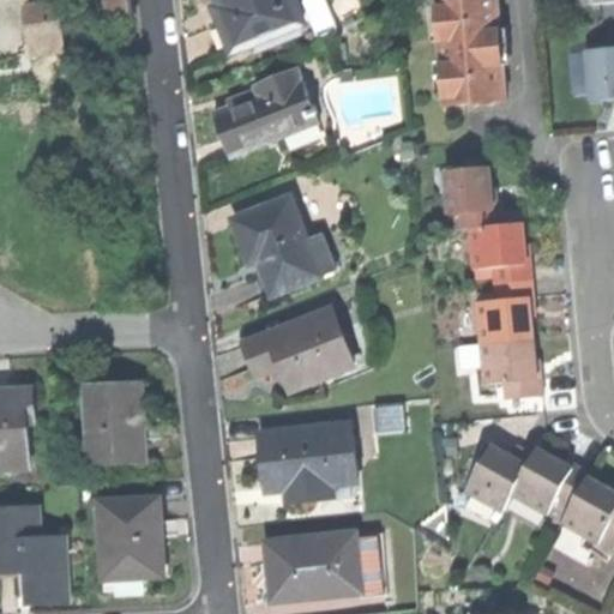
[(59,0),(24,0),(23,0),(25,18),(25,24),(61,20),(59,0)]
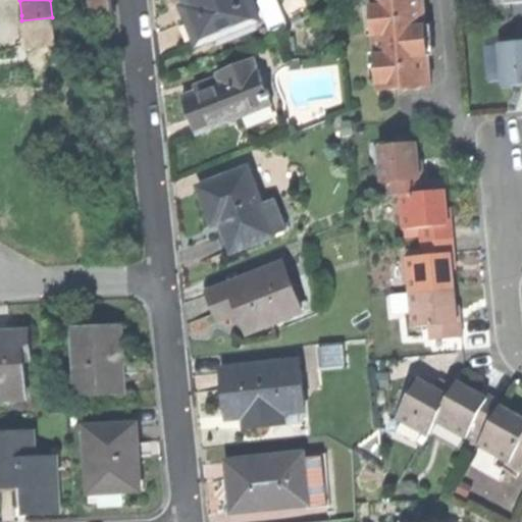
[(91,0),(93,16),(111,14),(109,0),(91,0)]
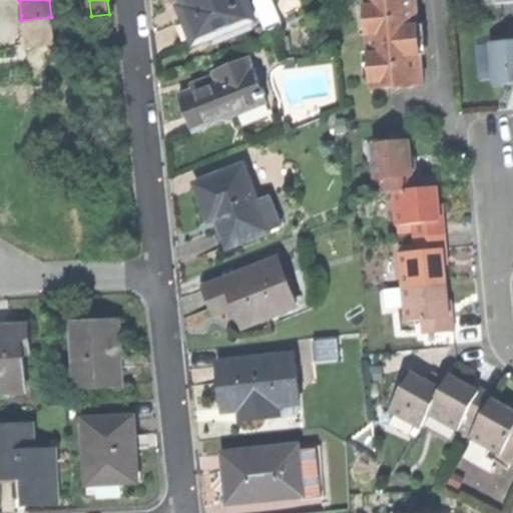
[(182,17),(192,41),(253,17),(245,0),(181,0),(187,15),(182,17)]
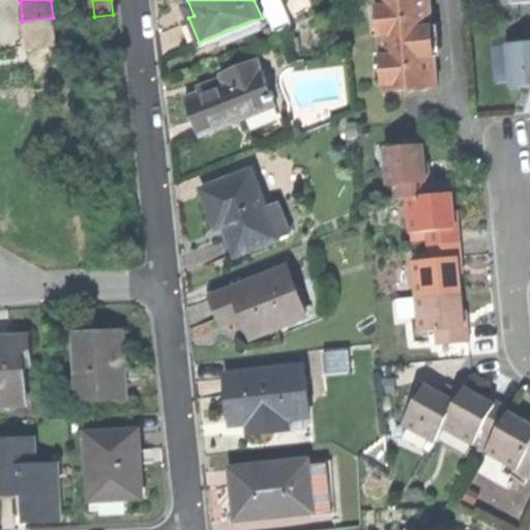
[(377,0),(385,90),(409,88),(429,86),(439,85),(438,67),(436,54),(434,23),(431,0),(377,0)]
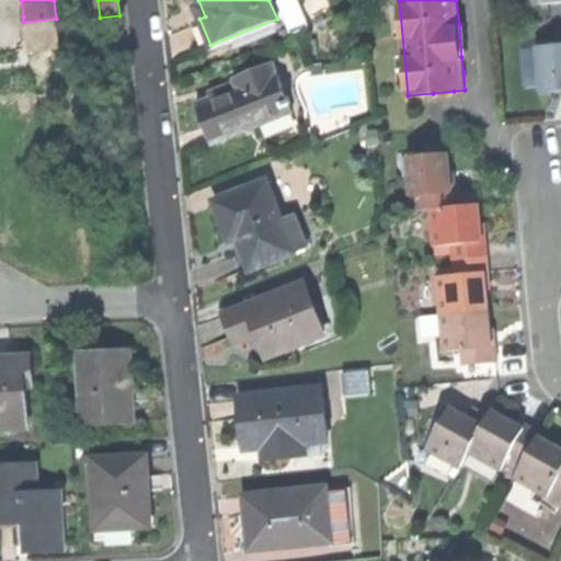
[(59,47),(56,19),(23,22),(23,16),(20,18),(23,50),(59,47)]
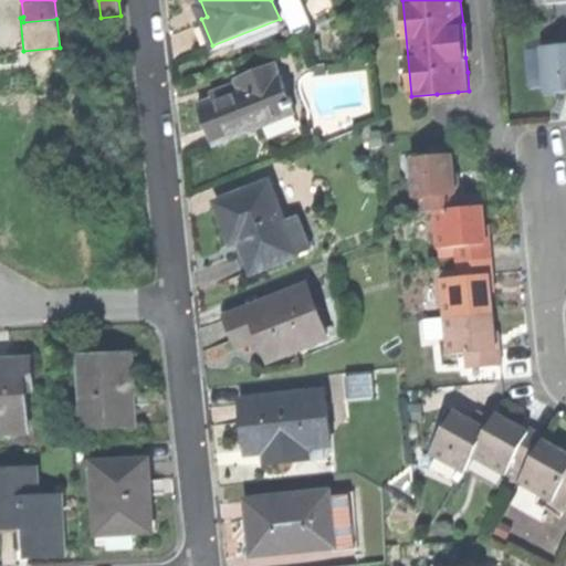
[(471,23),(463,24),(465,58),(473,56),(471,23)]
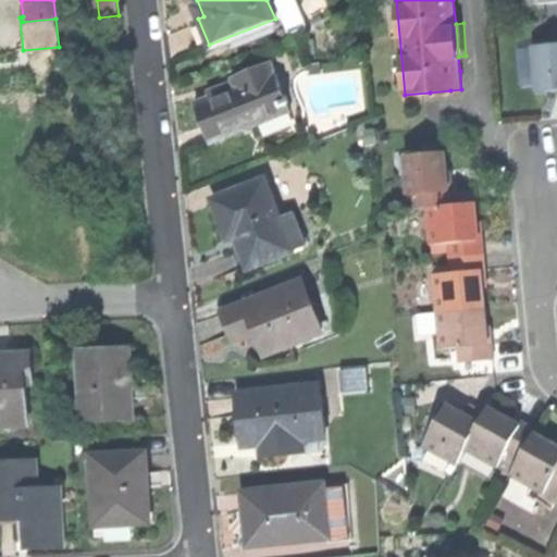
[(556,45),(535,47),(540,93),(556,90),(556,45)]
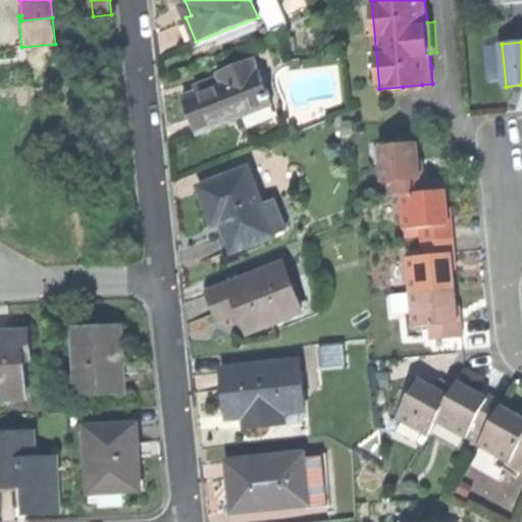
[(290,56),(290,68),(299,68),(299,56),(290,56)]
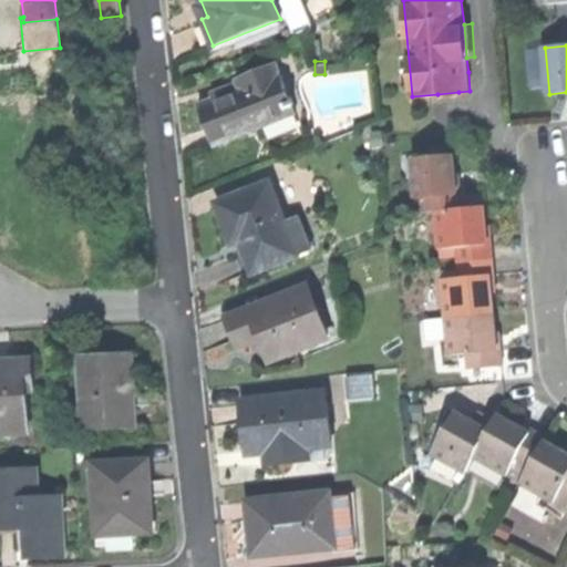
[(208,126),(216,144),(296,112),(275,62),(237,78),(240,86),(199,103),(208,126)]
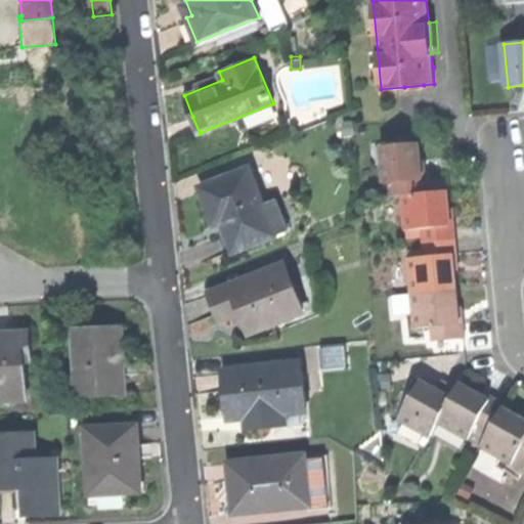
[(386,180),(393,180),(422,177),(420,158),(419,142),(382,145),(386,180)]
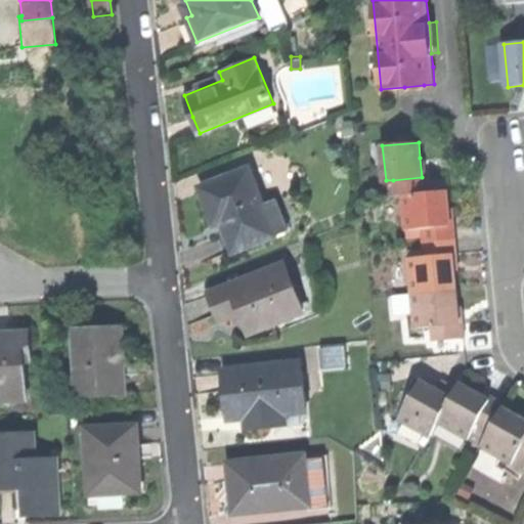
[(250,168),(202,188),(210,207),(217,225),(223,223),(235,251),(276,233),(265,206),(250,168)]
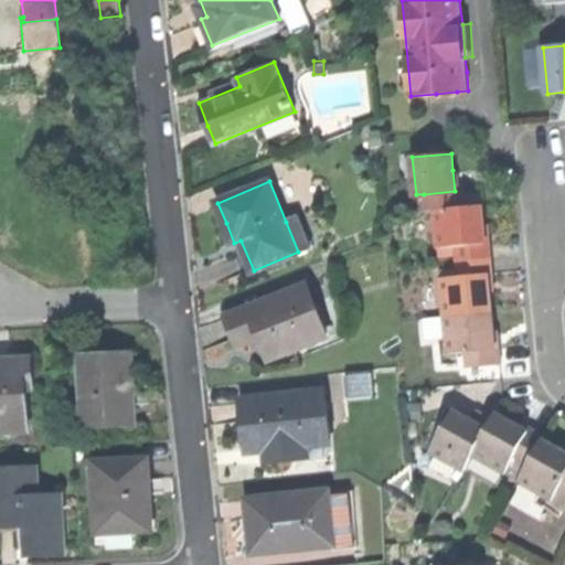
[(426,210),(434,209),(460,206),(458,191),(455,191),(424,194),(426,210)]
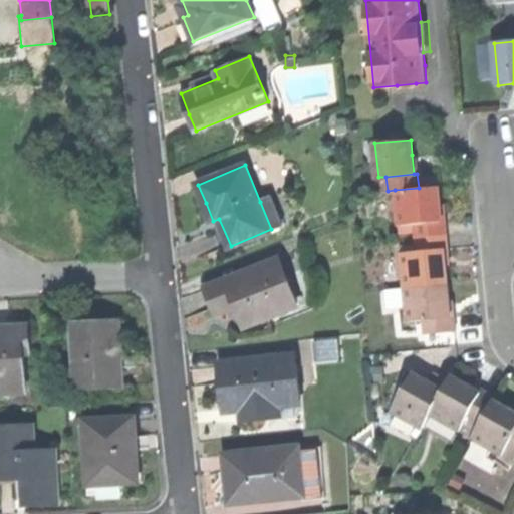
[(398,224),(415,222),(440,220),(438,204),(436,186),(419,188),(395,190),(398,224)]
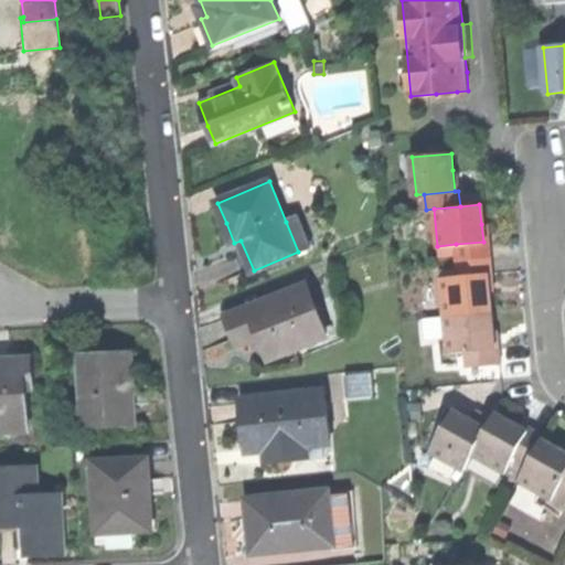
[(298,216),(286,222),(298,252),(311,246),(298,216)]
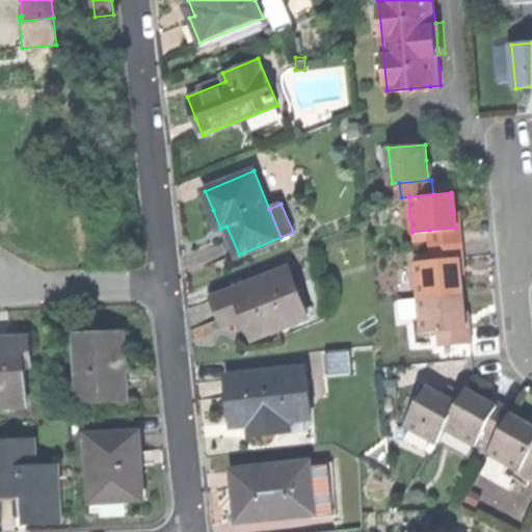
[(429,230),(430,243),(462,240),(460,227),(455,228),(429,230)]
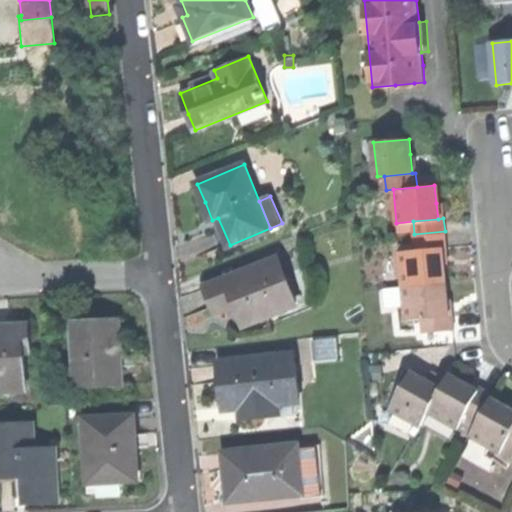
[(414,234),(415,249),(442,247),(446,246),(445,231),(414,234)]
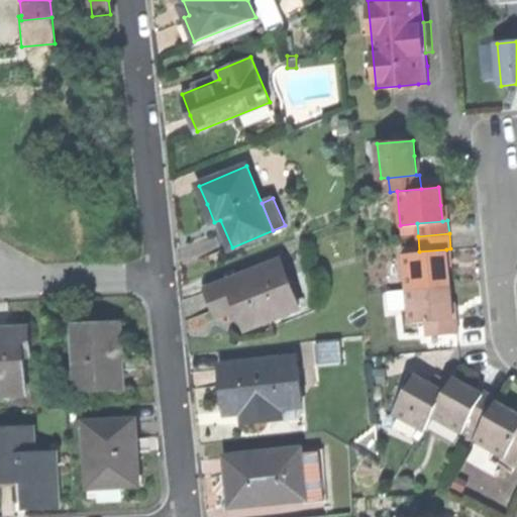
[(404,253),(407,287),(449,283),(447,266),(446,249),(419,251),(404,253)]
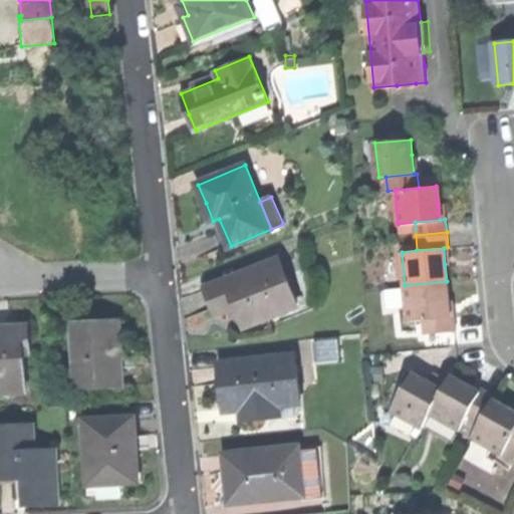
[(207,286),(216,308),(236,299),(241,313),(246,326),(297,305),(278,258),(207,286)]
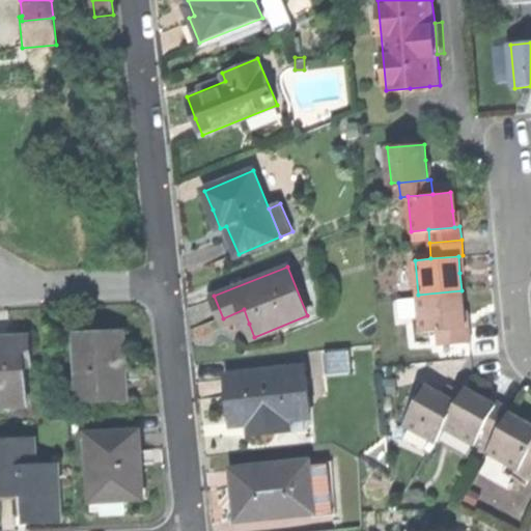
[(418,295),(422,332),(437,331),(466,328),(464,309),(462,290),(418,295)]
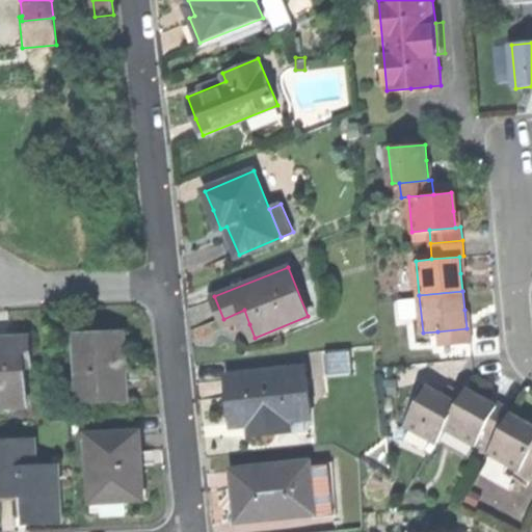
[(471,328),(467,328),(437,331),(440,346),(473,343),(471,328)]
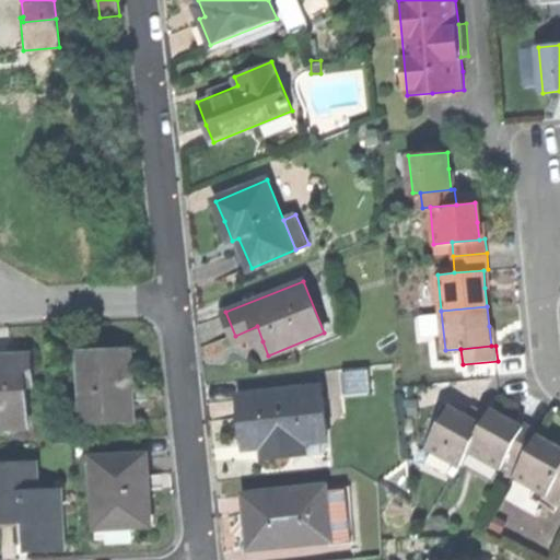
[(129,347),(81,349),(84,421),(132,419),(131,383),(129,347)]
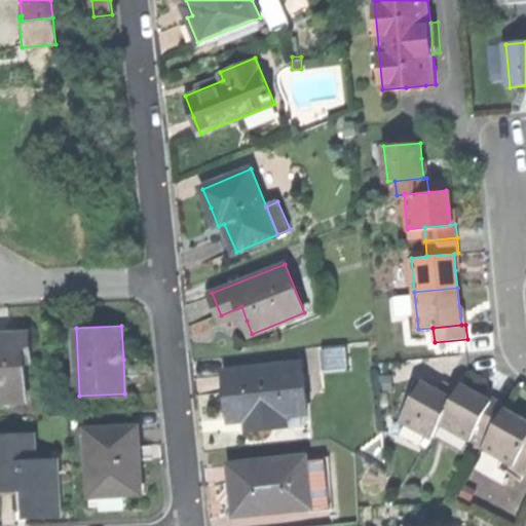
[(0,333),(0,384),(1,384),(1,400),(27,399),(26,360),(32,360),(31,332),(0,333)]
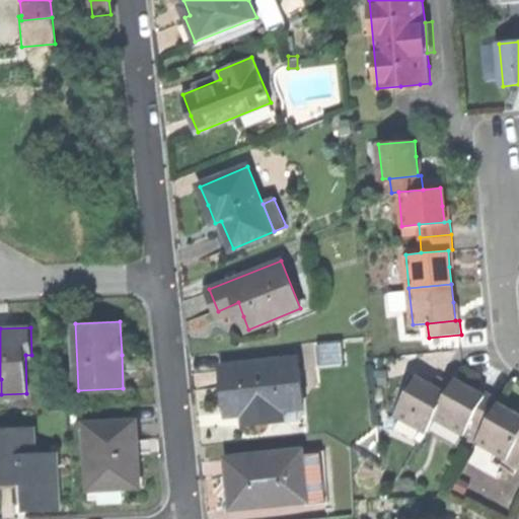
[(226,390),(228,413),(261,410),(283,408),(304,405),(299,359),(224,367),(226,390)]
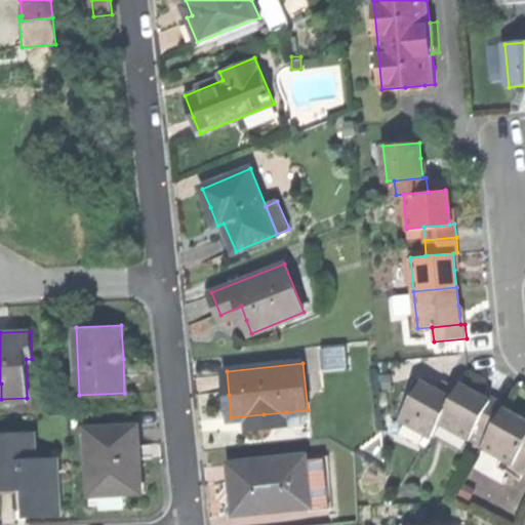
[(399,417),(432,436),(440,421),(462,382),(465,379),(449,370),(438,389),(430,385),(420,378),(399,417)]
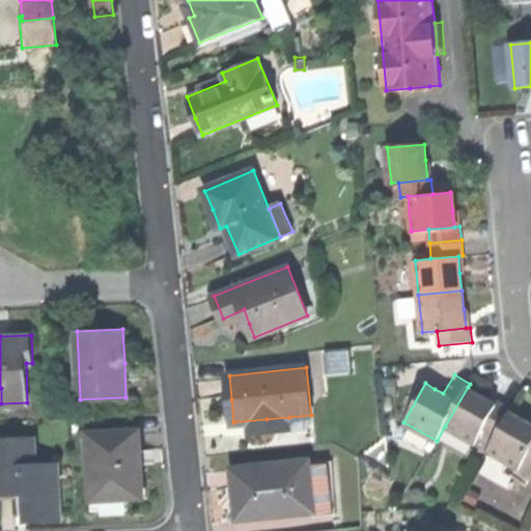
[(480,394),(468,387),(445,426),(475,443),(482,428),(497,403),(480,394)]
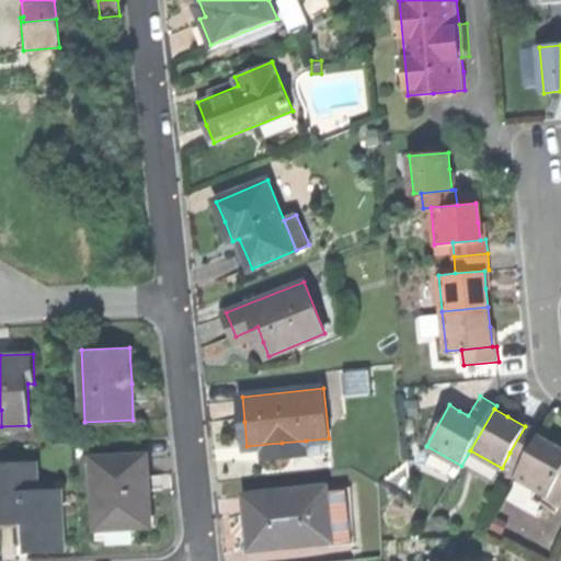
[(527,423),(525,426),(510,453),(524,460),(539,434),(541,431),(527,423)]
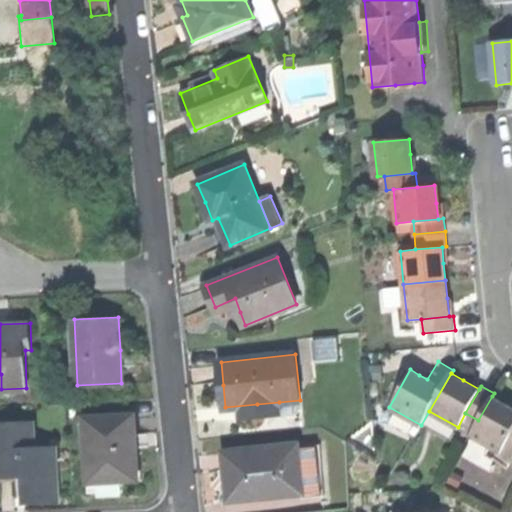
[(511,407),(507,404),(492,396),(478,420),(471,433),(500,450),(508,436),(511,429),(511,407)]
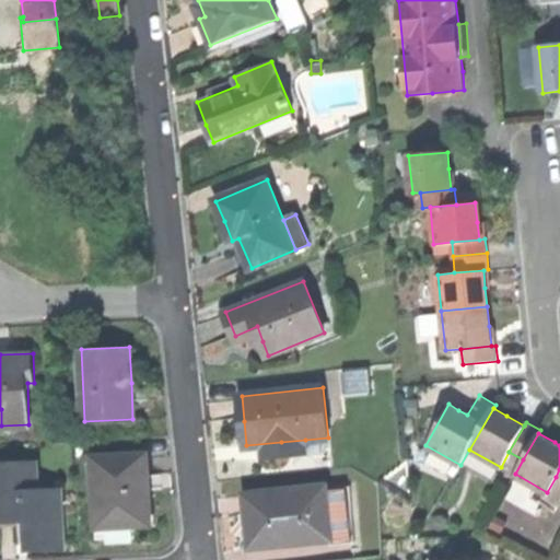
[(306,452),(305,440),(281,442),(282,455),(306,452)]
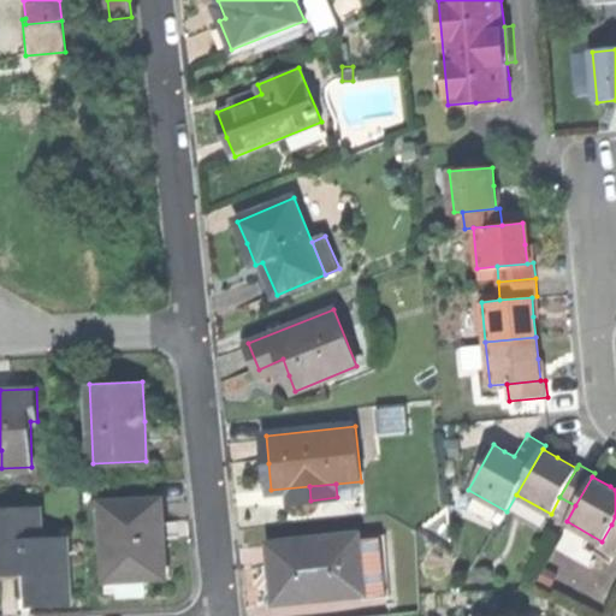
[(163,498),(100,502),(105,580),(166,576),(164,540),(163,498)]
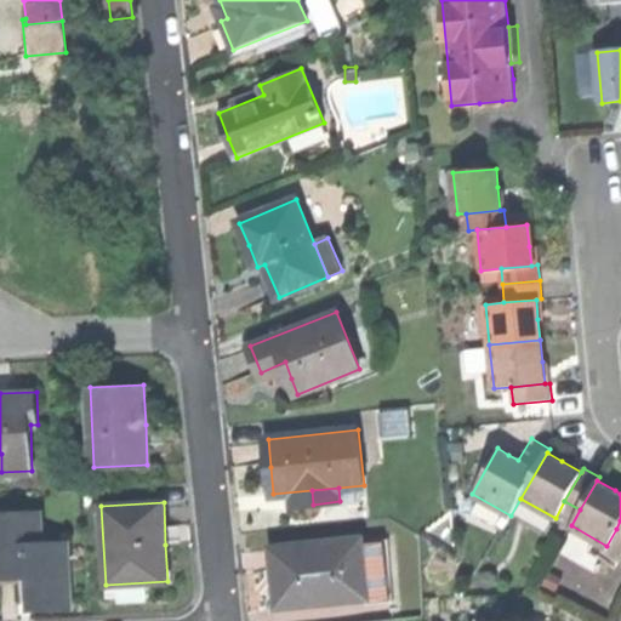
[(0,514),(0,575),(27,574),(28,605),(47,605),(69,604),(67,541),(39,542),(38,513),(0,514)]
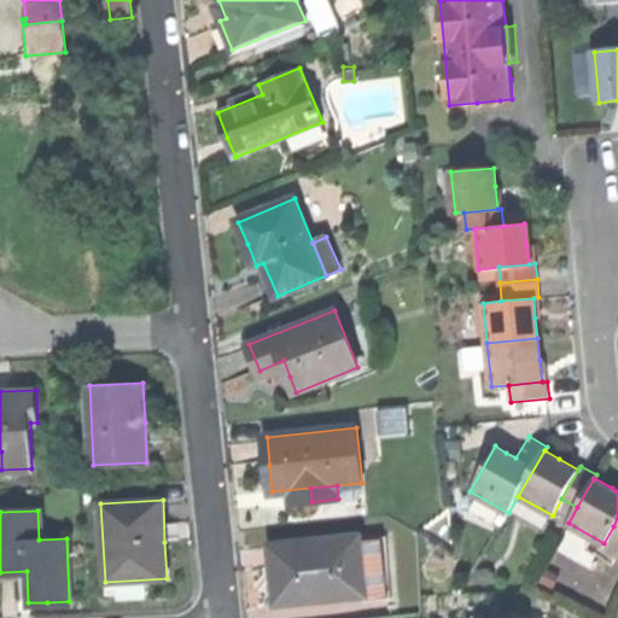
[(275,582),(277,604),(366,595),(361,538),(361,535),(279,543),(281,566),(274,566),(275,582)]
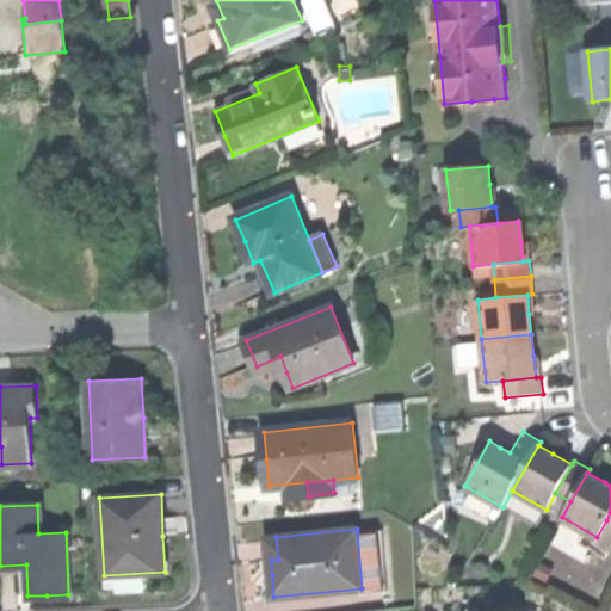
[(384,530),(357,532),(362,588),(363,596),(390,593),(384,530)]
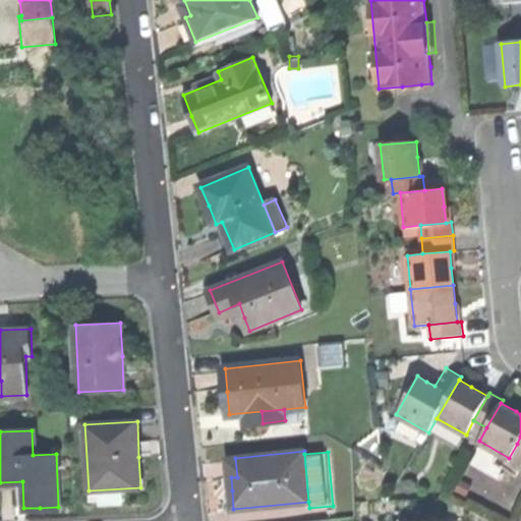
[(229,458),(231,477),(237,477),(235,458),(229,458)]
